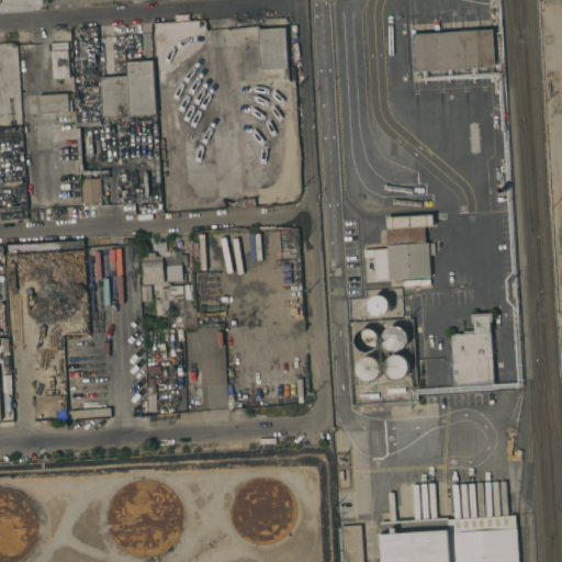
[(288,68),(260,69),(258,30),(285,27),(288,68)]
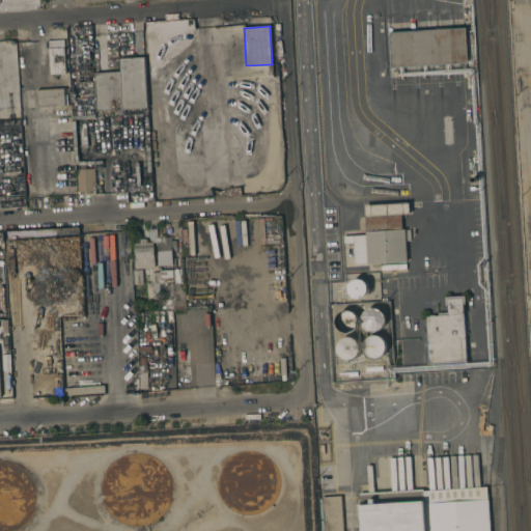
[(466,27),(468,63),(391,68),(389,32),(466,27)]
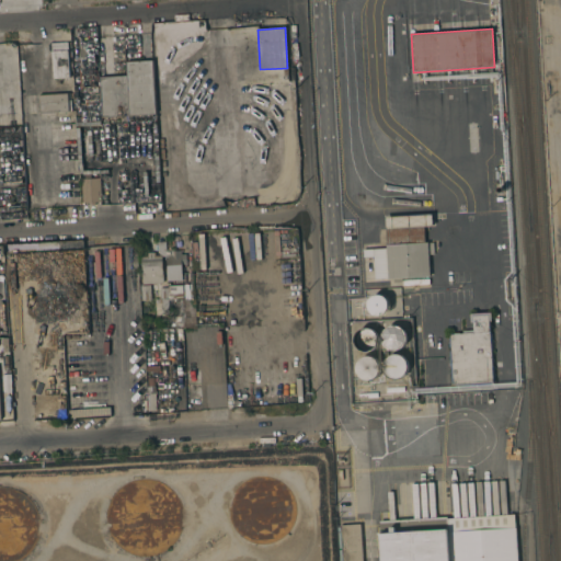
[(39,113),(38,95),(48,94),(56,94),(55,86),(54,79),(53,79),(52,52),(48,52),(47,44),(50,44),(50,43),(67,42),(69,78),(63,78),(63,86),(60,86),(60,94),(67,93),(68,101),(71,100),(71,111),(49,113),(39,113)]
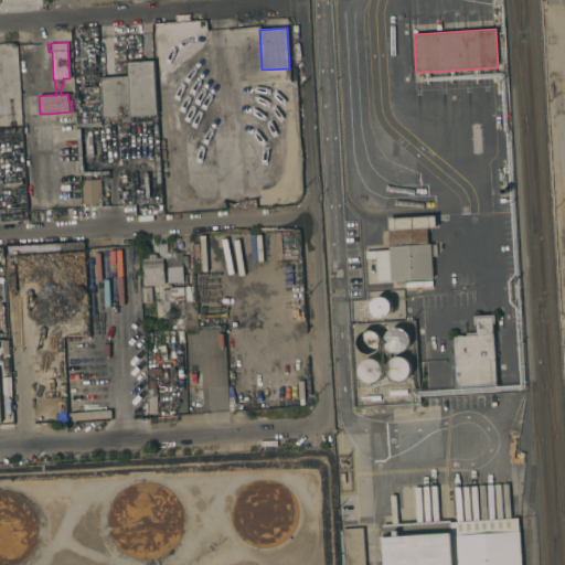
[(96,66),(82,67),(80,49),(83,49),(83,45),(92,44),(92,48),(95,48),(96,66)]
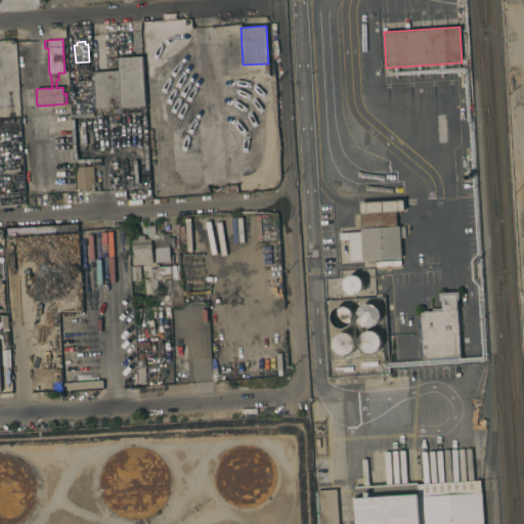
[(96,110),(95,110),(95,112),(76,113),(76,96),(78,96),(77,77),(93,76),(93,72),(94,72),(120,71),(119,57),(142,56),(145,106),(122,108),(96,110)]
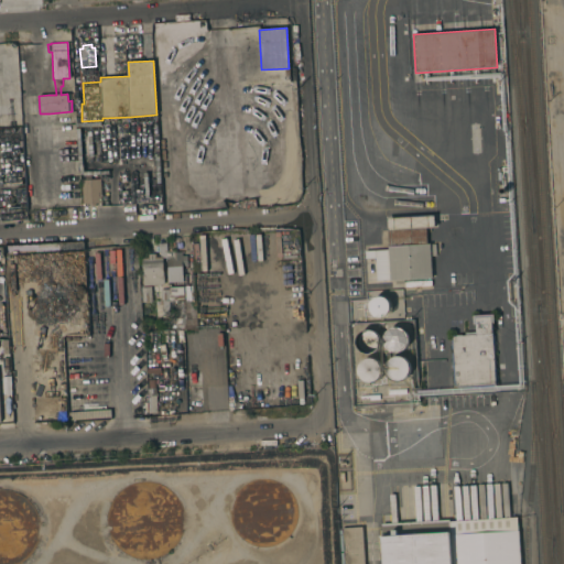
[(101,203),(83,204),(82,180),(100,179),(101,203)]
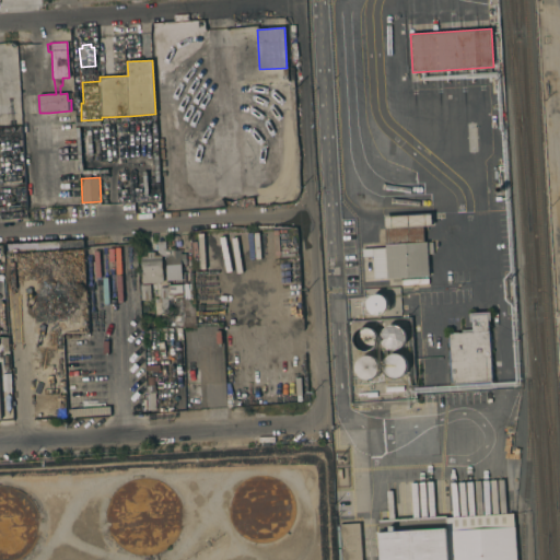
[(24,201),(16,202),(15,195),(14,195),(13,189),(15,189),(15,186),(23,186),(24,201)]
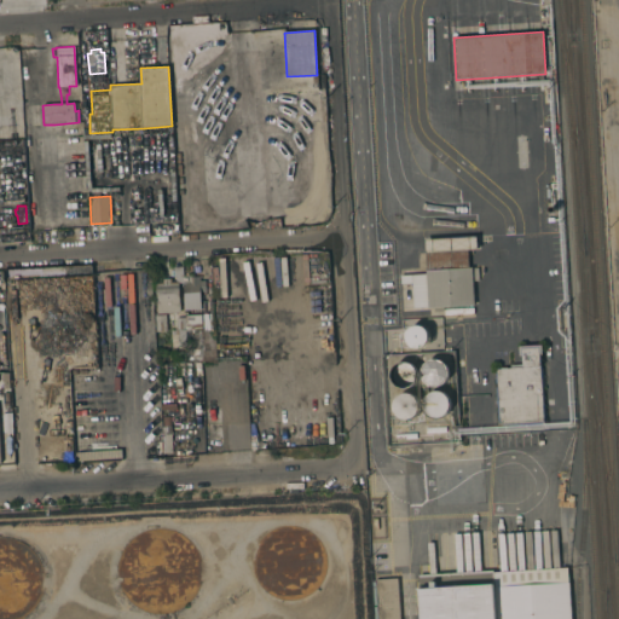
[(476,236),(478,249),(468,250),(468,267),(478,267),(479,281),(473,281),(474,306),(443,307),(443,311),(434,311),(434,307),(427,308),(427,307),(414,308),(412,283),(400,284),(400,276),(426,273),(426,270),(427,270),(424,239),(476,236)]
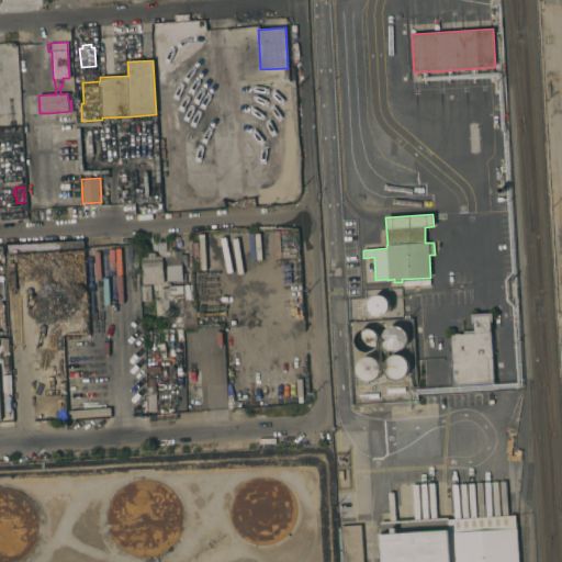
[(161,257),(164,283),(143,285),(141,257),(147,257),(147,254),(155,253),(155,256),(159,256),(158,245),(166,245),(166,251),(167,257),(161,257)]
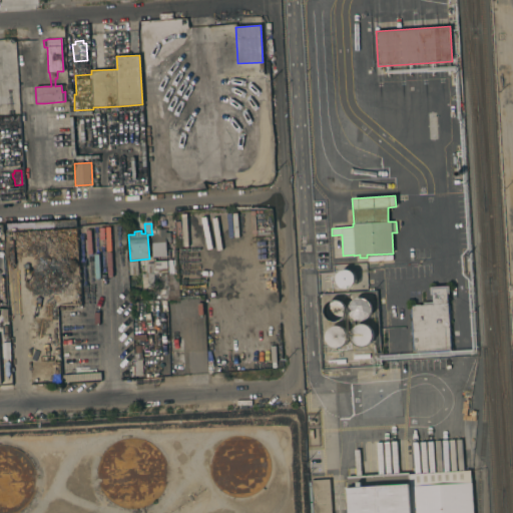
[(151,229),(165,228),(165,232),(169,232),(170,241),(165,241),(166,255),(153,257),(152,234),(151,229)]
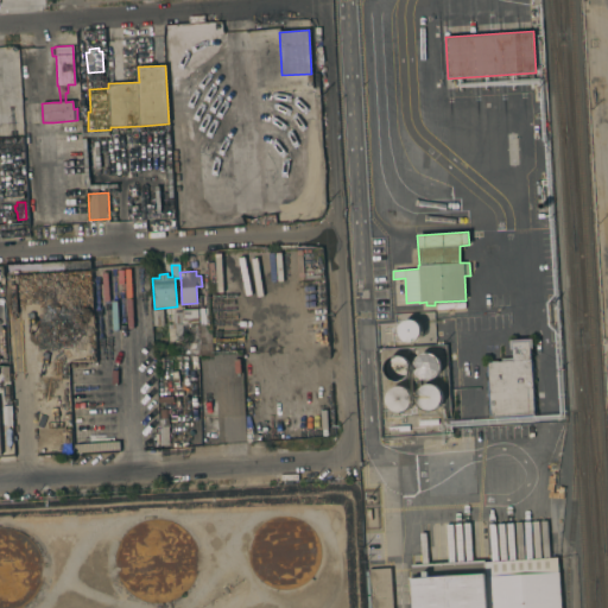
[(153,310),(163,309),(164,325),(153,327),(152,327),(151,310),(153,310)]
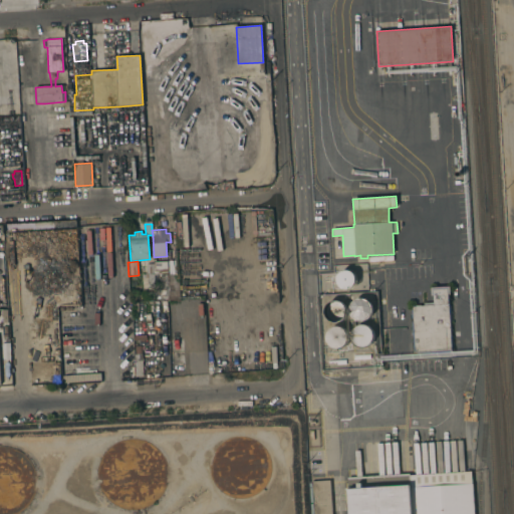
[(449,286),(450,294),(448,294),(452,350),(415,352),(415,350),(413,350),(411,323),(413,323),(413,318),(411,318),(410,308),(412,308),(412,306),(424,305),(424,303),(427,302),(427,305),(434,304),(433,295),(432,295),(431,287),(449,286)]
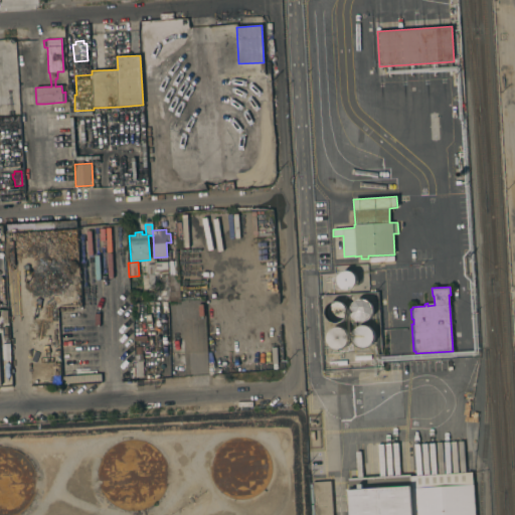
[(362,321),(360,321),(358,321),(356,320),(355,318),(354,317),(353,315),(352,314),(352,312),(352,310),(352,308),(352,306),(353,304),(355,303),(356,302),(358,301),(359,300),(361,300),(363,300),(365,300),(367,300),(369,301),(370,303),(371,304),(372,306),(373,307),(373,309),(373,311),(373,313),(372,315),(372,317),(370,318),(369,319),(367,320),(366,321),(364,321),(362,321)]
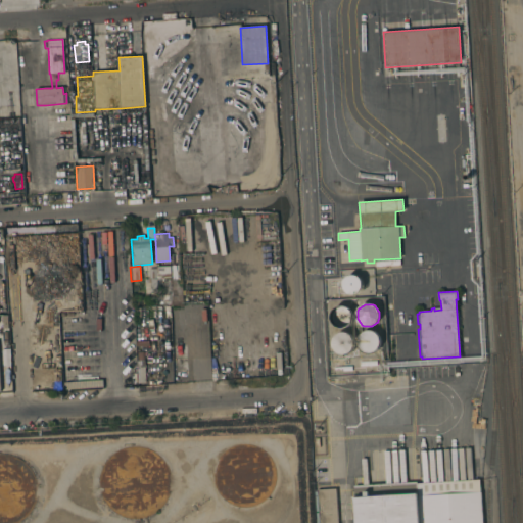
[(342,328),(340,328),(338,328),(336,327),(335,326),(333,325),(332,323),(331,322),(330,320),(330,318),(330,316),(330,314),(331,312),(332,311),(333,308),(335,307),(336,306),(338,305),(340,305),(342,305),(344,305),(346,306),(347,307),(349,308),(350,310),(351,312),(352,314),(352,316),(352,318),(352,320),(351,321),(350,323),(349,325),(347,326),(346,327),(344,327),(342,328)]
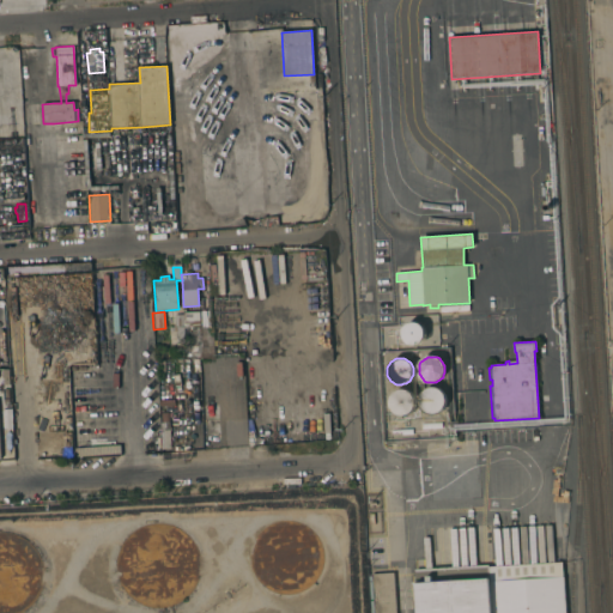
[(435,413),(432,413),(430,413),(428,412),(426,411),(424,410),(423,407),(422,406),(420,404),(420,401),(420,399),(420,396),(422,394),(423,393),(424,390),(426,389),(428,388),(430,388),(432,387),(435,387),(437,388),(438,388),(441,389),(442,390),(444,393),(445,394),(445,396),(447,399),(447,401),(445,404),(445,406),(444,407),(442,410),(441,411),(438,412),(437,413),(435,413)]
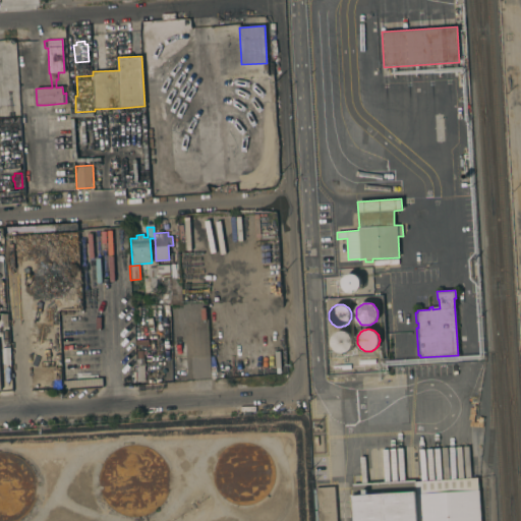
[(344,353),(342,353),(340,353),(338,352),(336,352),(335,351),(333,349),(332,348),(331,346),(331,344),(330,342),(331,340),(331,339),(332,337),(333,335),(334,334),(336,333),(337,332),(339,331),(341,331),(343,331),(345,332),(346,332),(348,333),(349,335),(351,336),(351,338),(352,340),(352,342),(352,343),(352,345),(351,347),(350,349),(349,350),(347,351),(345,352),(344,353)]
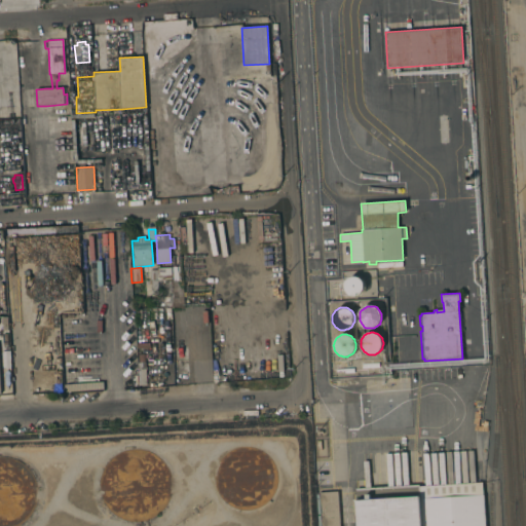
[(145,363),(146,363),(146,367),(147,367),(147,370),(146,370),(146,385),(140,385),(138,363),(138,353),(145,353),(145,363)]
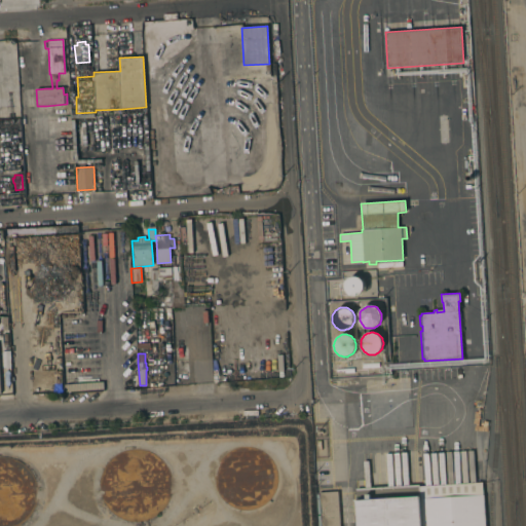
[(51,358),(62,357),(63,372),(61,372),(61,376),(52,377),(51,358)]
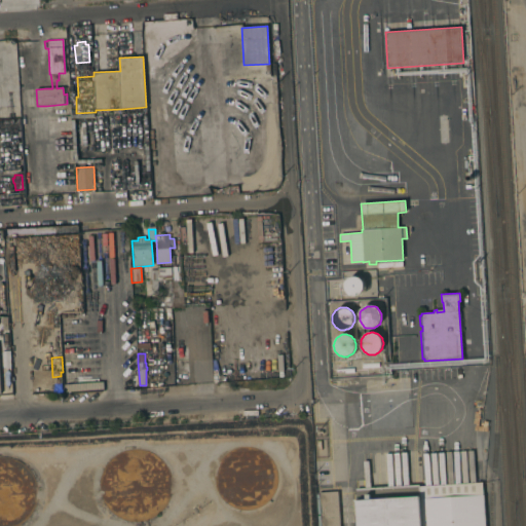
[(62,377),(63,389),(39,391),(38,380),(62,377)]
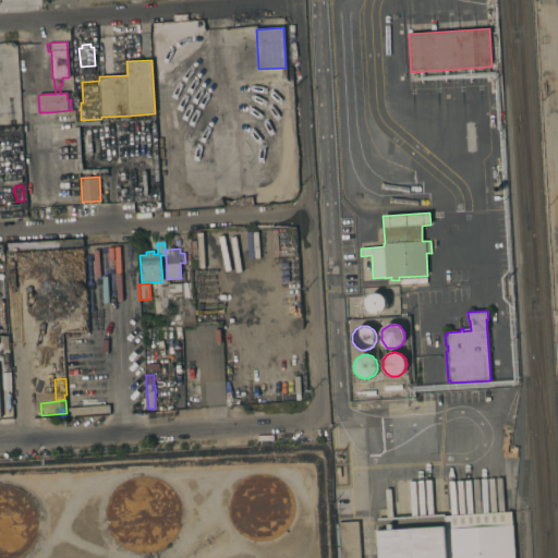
[(17,557),(0,557),(0,483),(7,483),(13,485),(20,487),(25,490),(31,496),(35,501),(38,507),(40,513),(40,520),(40,528),(39,534),(37,541),(33,546),(28,552),(23,556),(17,557)]
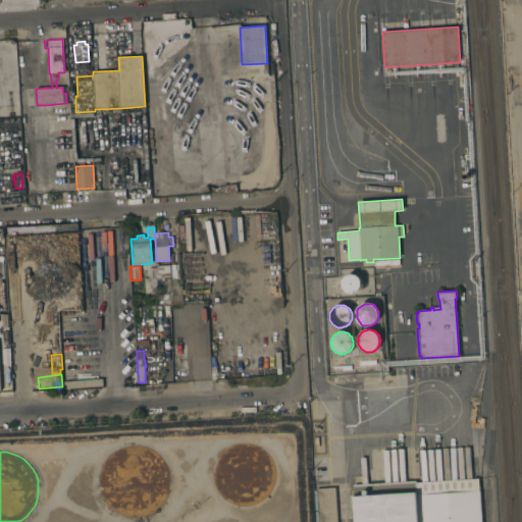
[(355,521),(353,485),(416,481),(416,482),(478,478),(480,521),(355,521)]
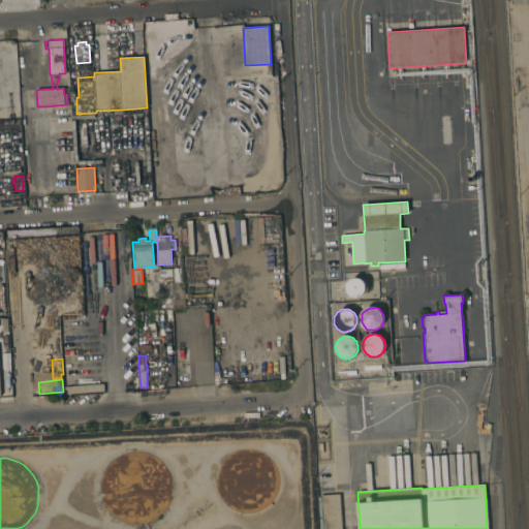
[(341,528),(320,528),(319,497),(320,497),(320,494),(340,493),(341,528)]
